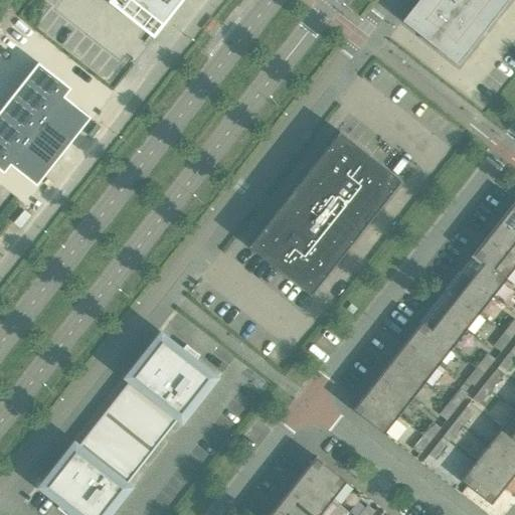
[(111,0),(110,3),(152,36),(180,0),(111,0)]
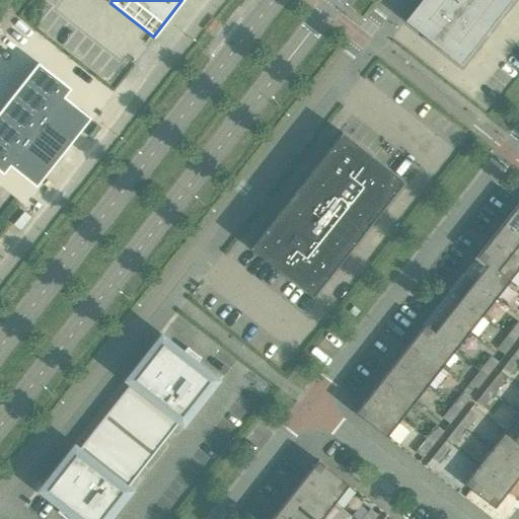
[(421,0),(404,21),(424,35),(451,0),(421,0)]
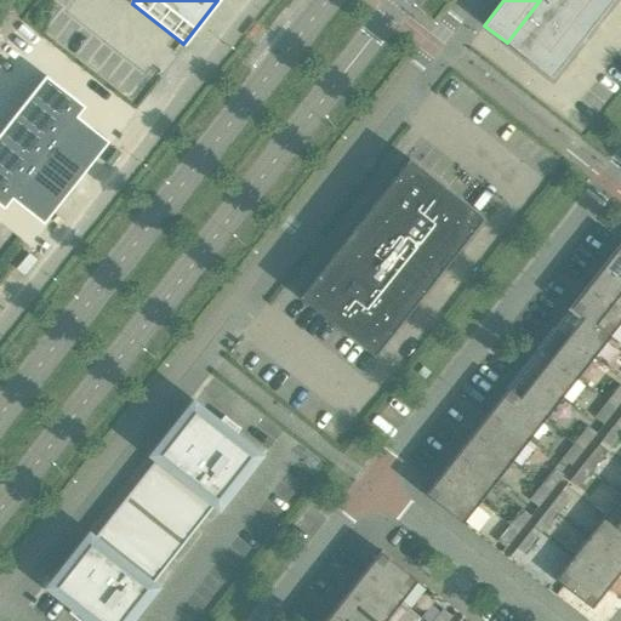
[(569,12),(552,0),(540,0),(507,43),(530,61),(569,12)]
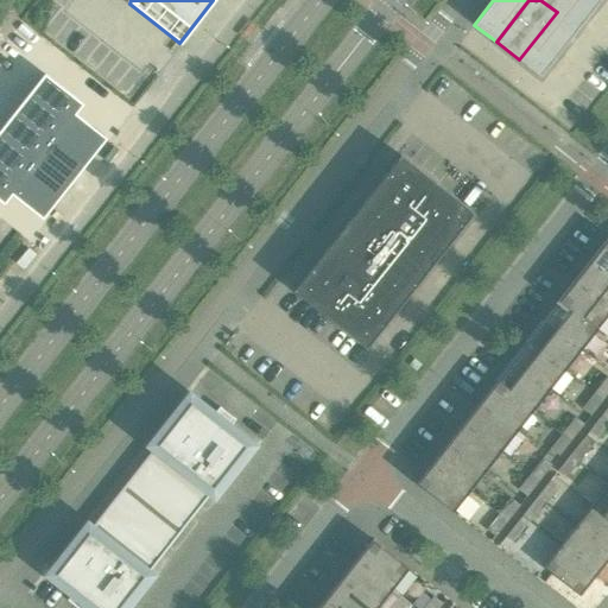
[(596,7),(587,0),(540,0),(557,12),(578,29),(596,7)]
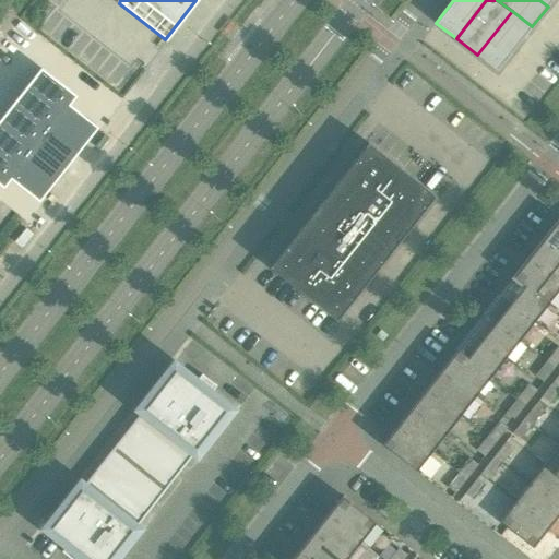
[(512,11),(477,55),(497,71),(532,26),(512,11)]
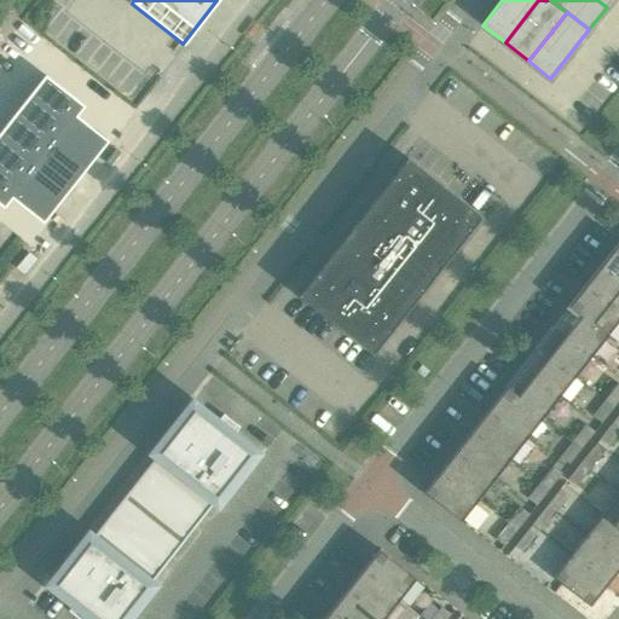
[(46,76),(0,134),(0,203),(6,208),(15,200),(41,220),(106,139),(79,117),(86,108),(46,76)]
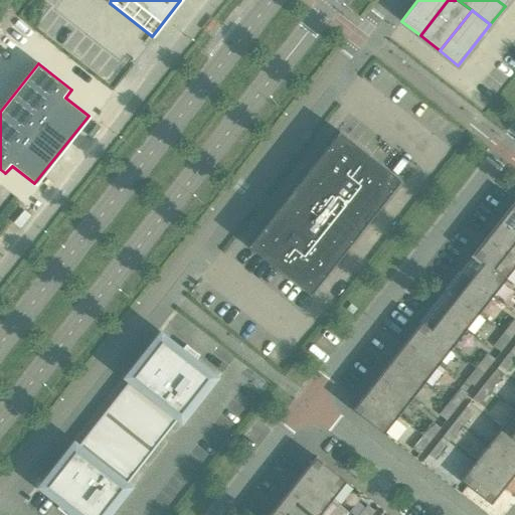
[(339,131),(248,245),(311,295),(401,180),(339,131)]
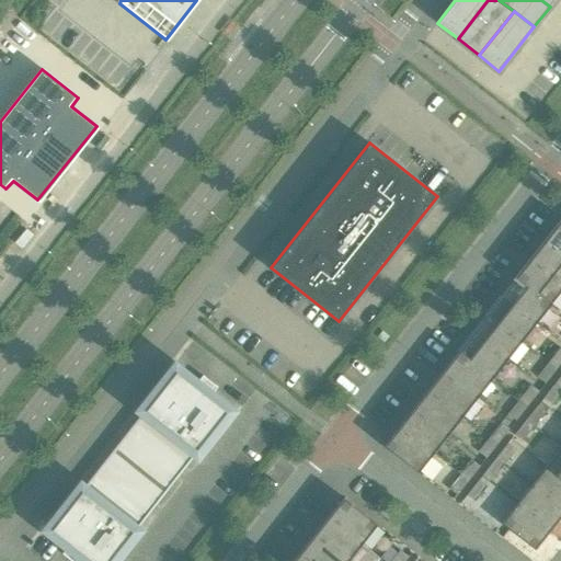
[(560,220),(546,240),(560,251),(560,220)]
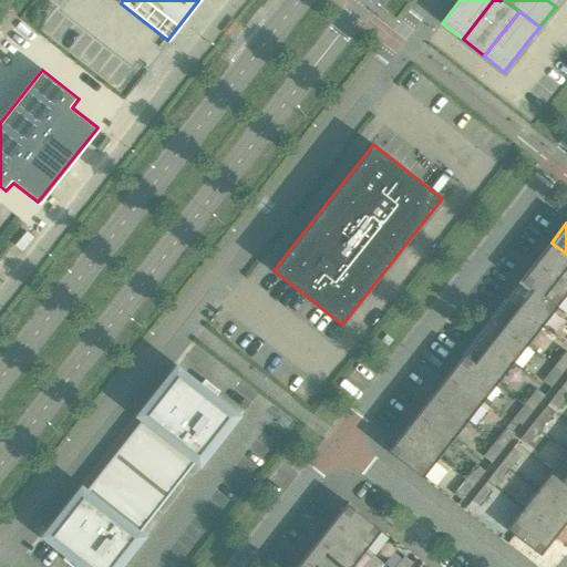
[(566,254),(552,243),(537,261),(566,285),(566,254)]
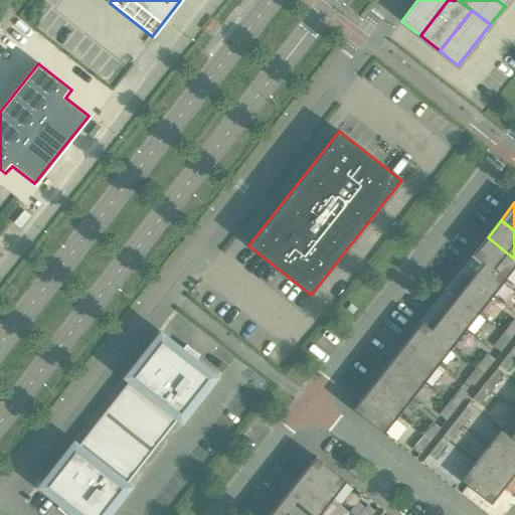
[(514,267),(514,259),(488,237),(474,254),(505,279),(514,267)]
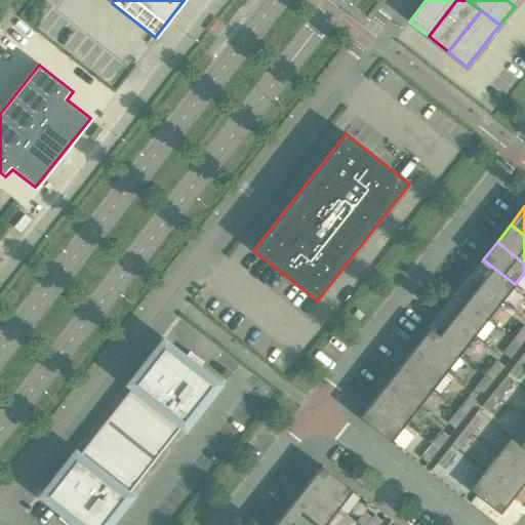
[(515,284),(483,259),(470,277),(501,301),(515,284)]
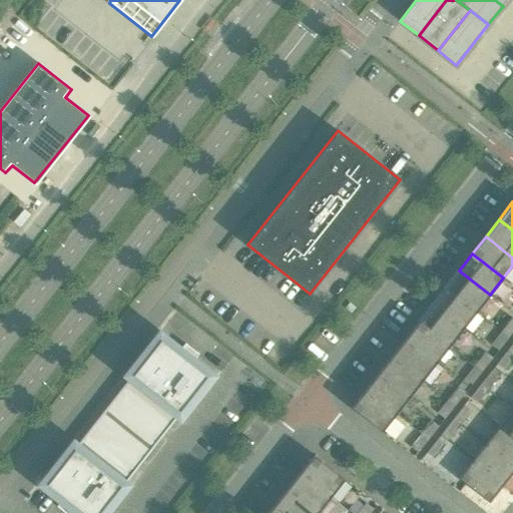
[(490,295),(459,271),(446,288),(477,312),(490,295)]
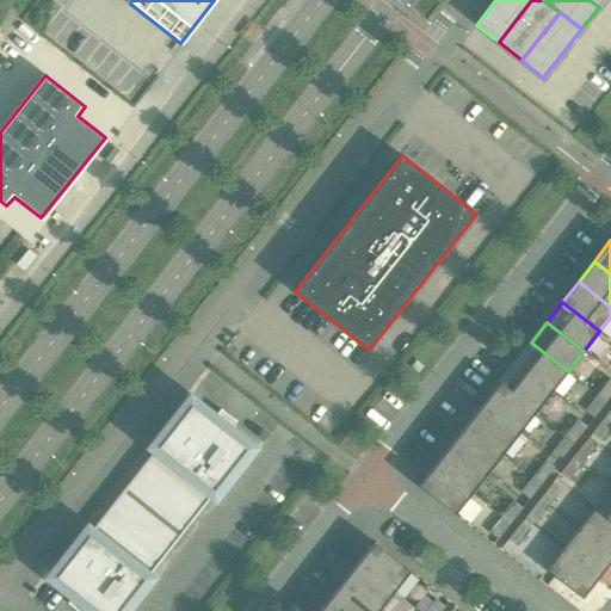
[(568,371),(531,343),(514,363),(551,392),(568,371)]
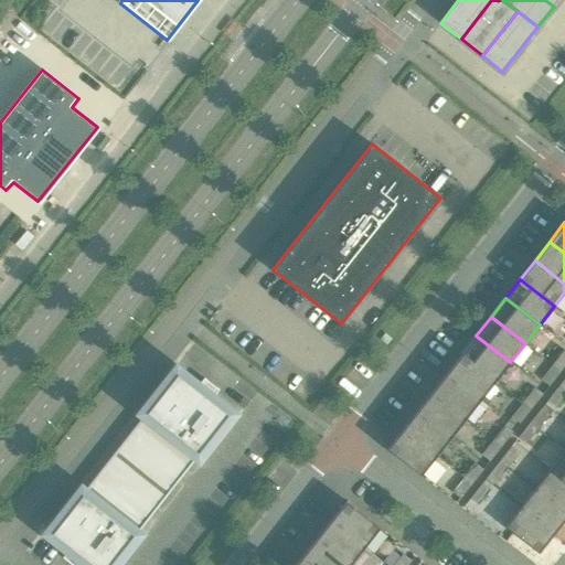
[(510,362),(476,336),(461,354),(496,381),(510,362)]
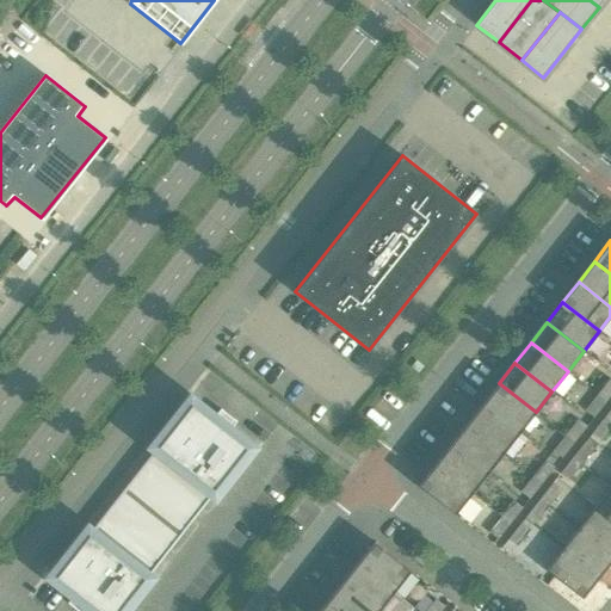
[(605,401),(610,394),(610,380),(610,378),(597,395),(605,401)]
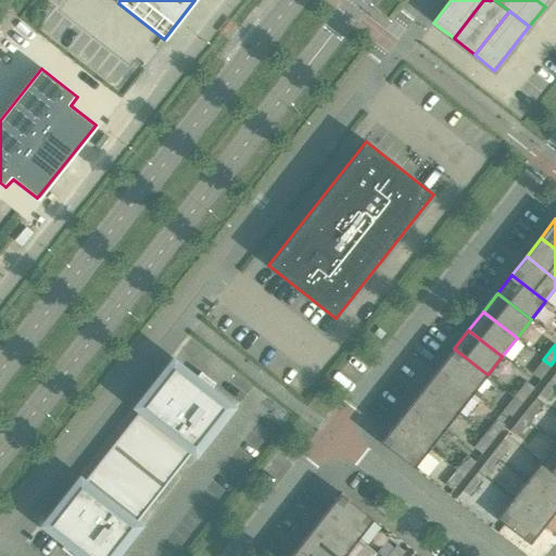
[(488,375),(454,349),(439,367),(474,393),(488,375)]
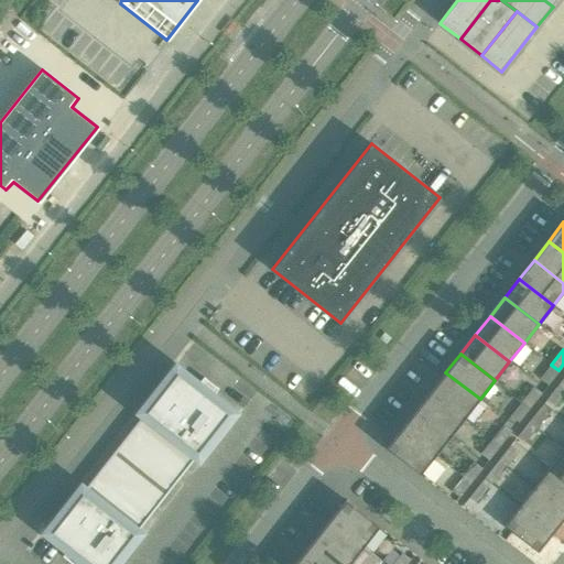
[(548,384),(559,370),(551,365),(540,379),(548,384)]
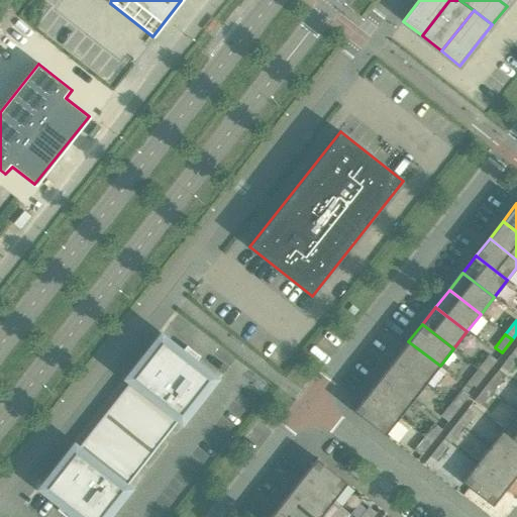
[(79,442),(42,488),(79,516),(105,516),(131,484),(181,421),(215,379),(162,336),(127,380),(79,442)]
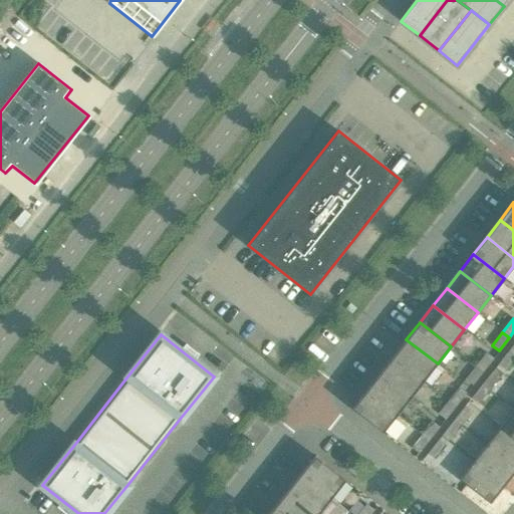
[(438,363),(406,339),(393,356),(424,380),(438,363)]
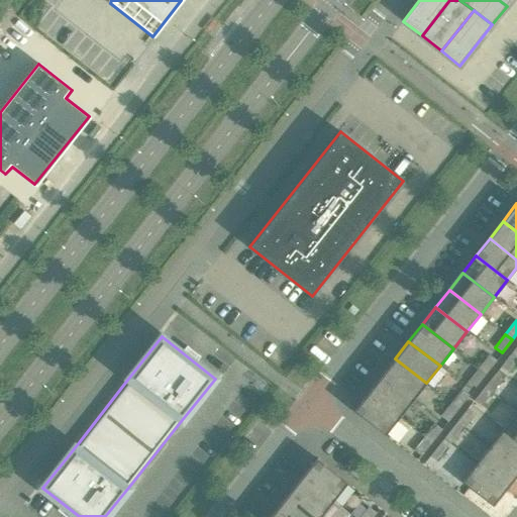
[(508,372),(516,359),(516,357),(511,353),(501,367),(508,372)]
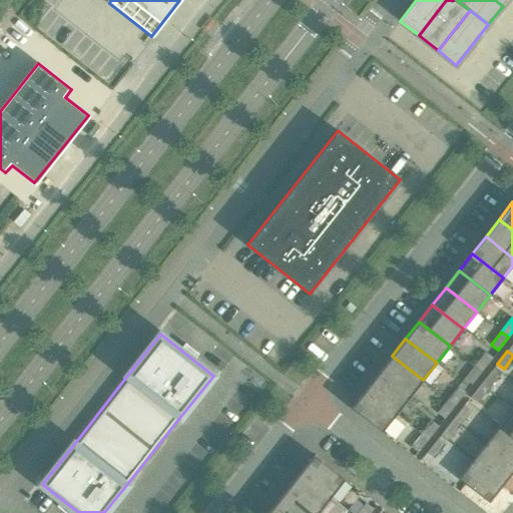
[(482,371),(492,358),(485,352),(474,366),(482,371)]
